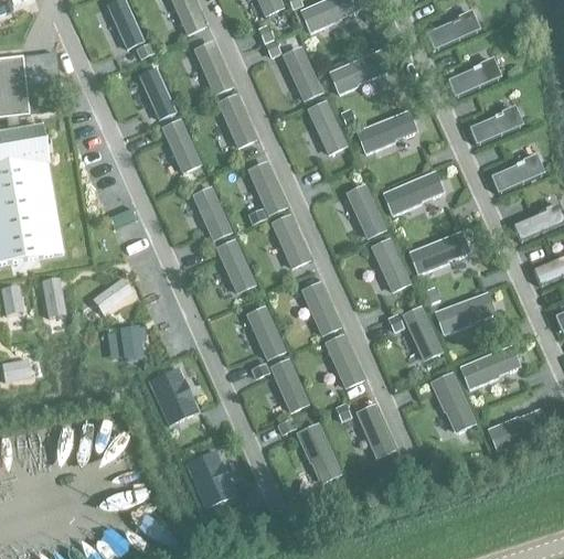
[(146,35),(129,0),(109,0),(127,44),(146,35)]
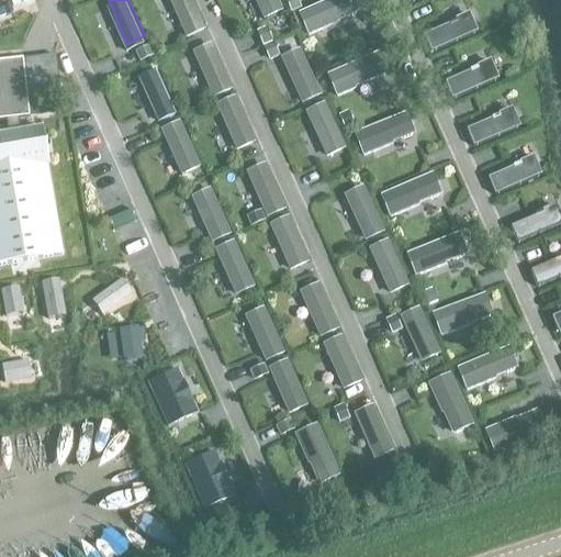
[(170,0),(186,32),(202,24),(191,0),(170,0)]
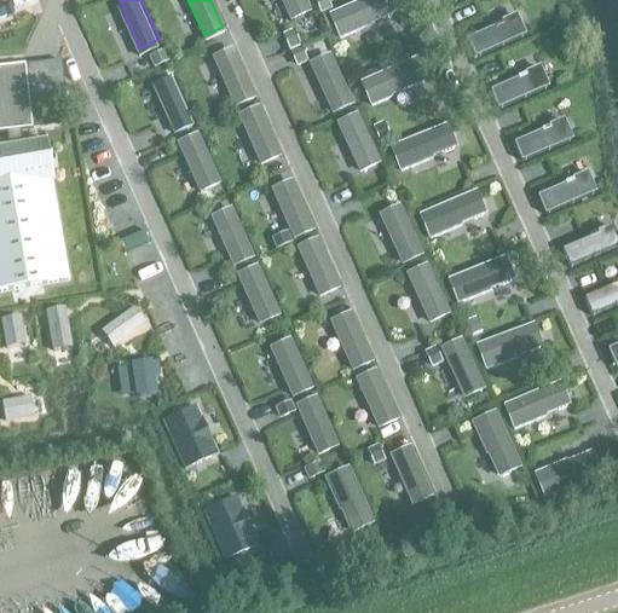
[(279,0),(288,17),(309,9),(305,0),(279,0)]
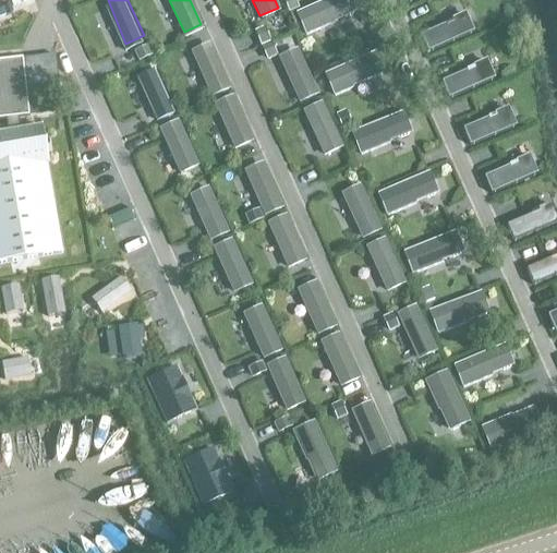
[(322,0),(297,11),(306,33),(335,21),(334,19),(353,9),(349,0),(322,0)]
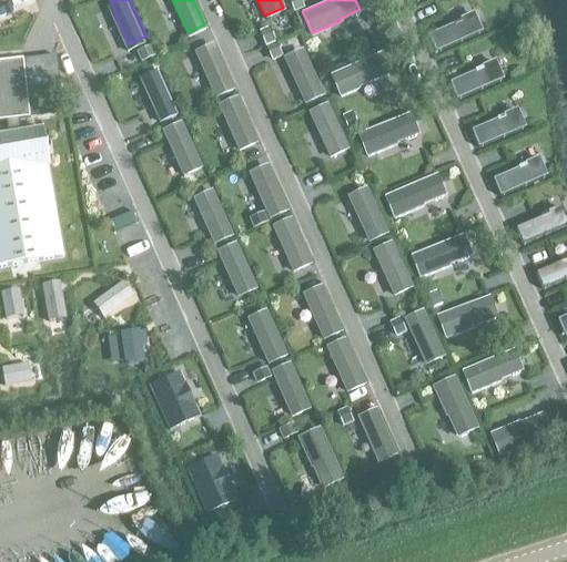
[(453,21),(428,32),(435,49),(481,30),(473,11),(452,20),(453,21)]
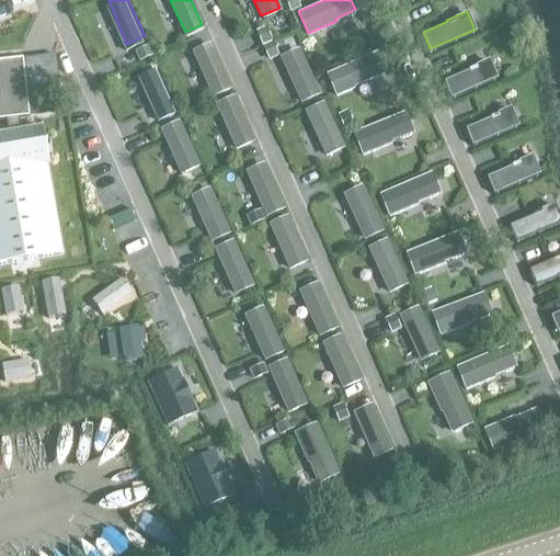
[(264,26),(255,31),(262,44),(271,41),(264,26)]
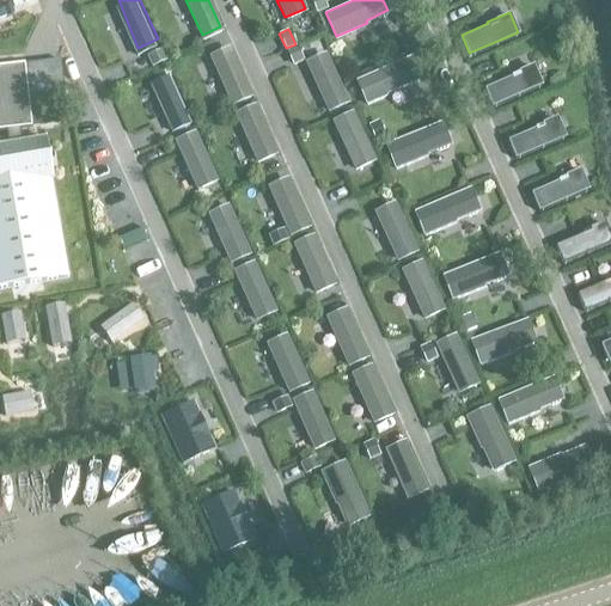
[(226,42),(208,50),(231,101),(249,92),(226,42)]
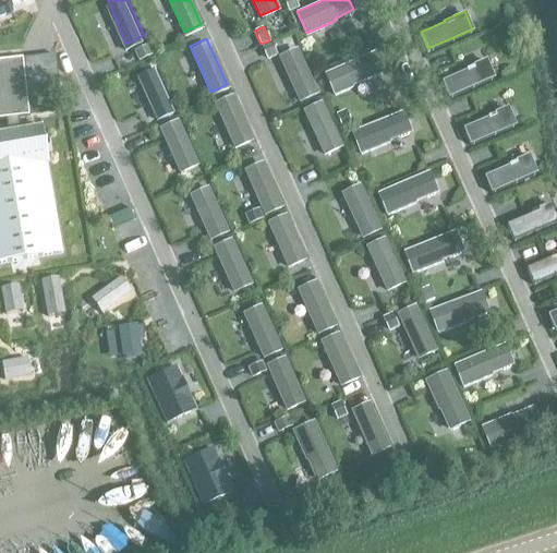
[(310,44),(314,57),(329,51),(324,38),(310,44)]
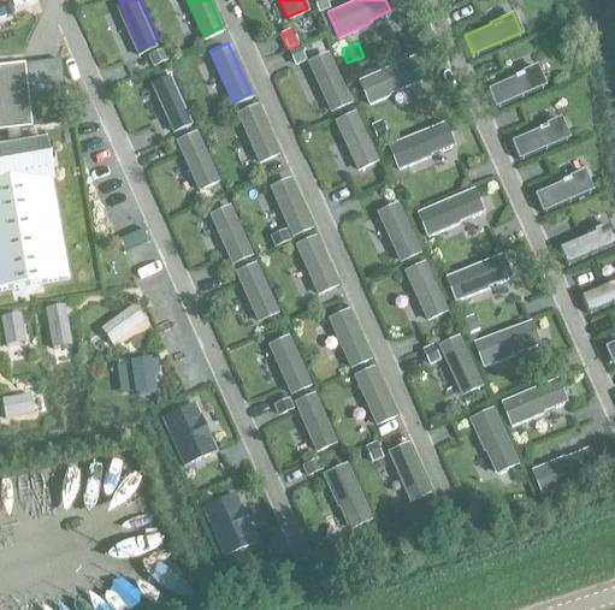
[(297,45),(288,48),(294,63),(303,59),(297,45)]
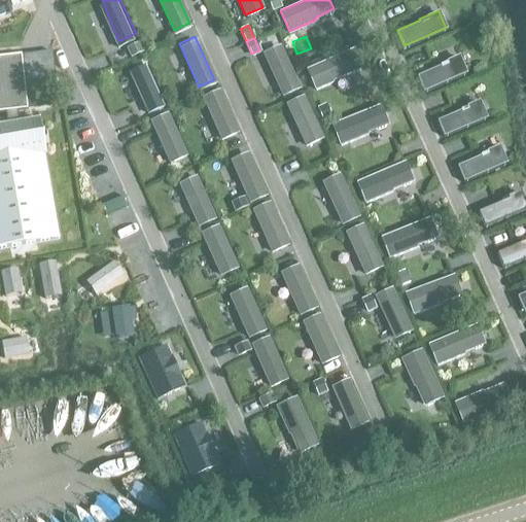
[(139,41),(127,46),(130,55),(142,49),(139,41)]
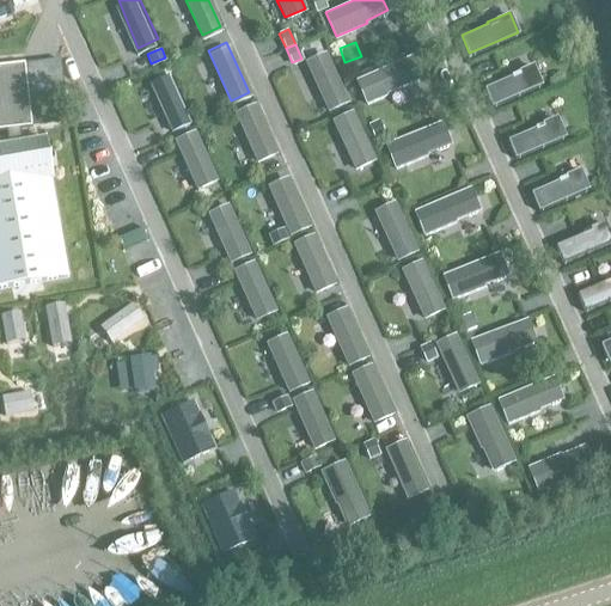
[(324,54),(306,61),(328,108),(346,101),(324,54)]
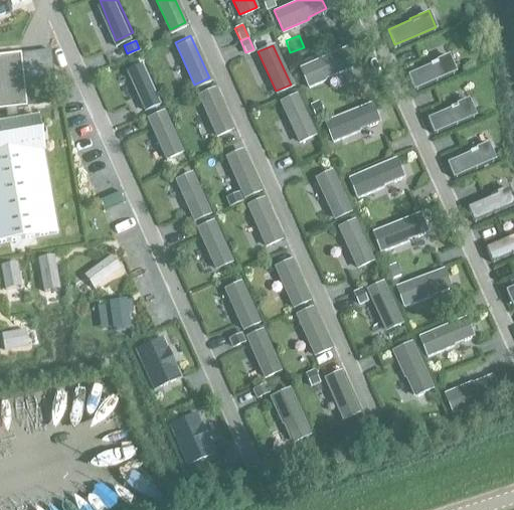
[(345,47),(300,66),(309,86),(324,79),(323,77),(352,64),(345,47)]
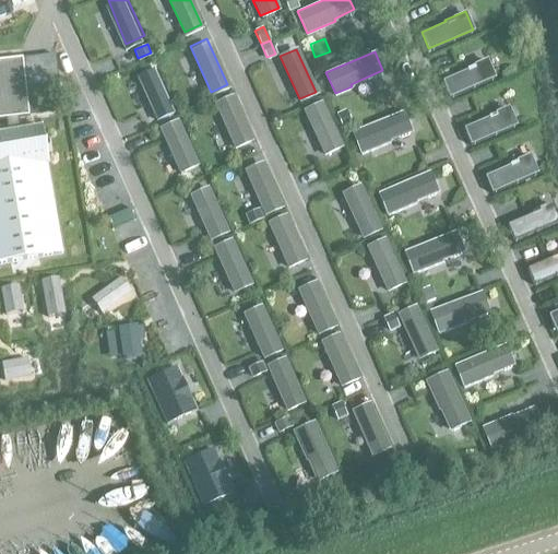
[(322,71),(335,68),(332,54),(319,57),(322,71)]
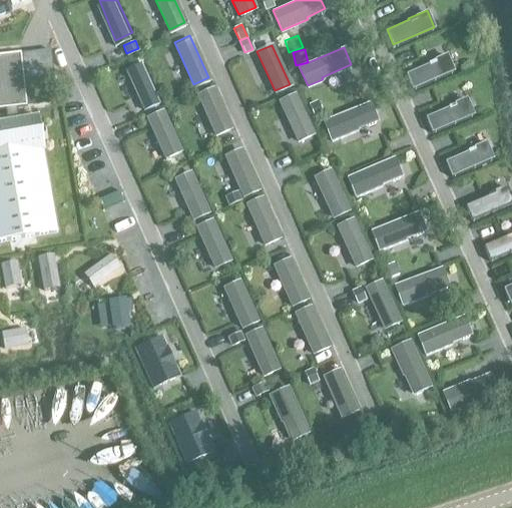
[(0,102),(25,100),(20,51),(0,53),(0,102)]
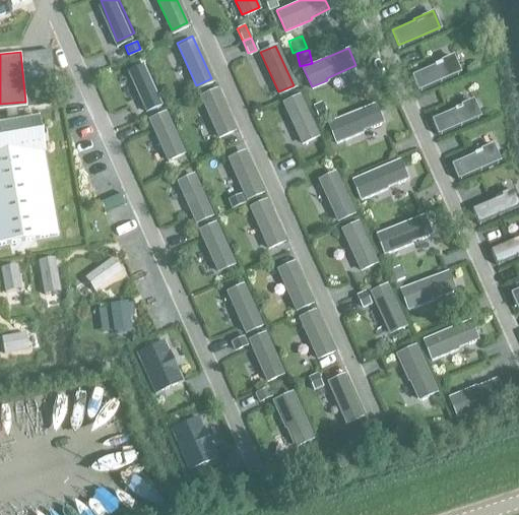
[(434,63),(411,73),(417,88),(460,70),(453,54),(434,62),(434,63)]
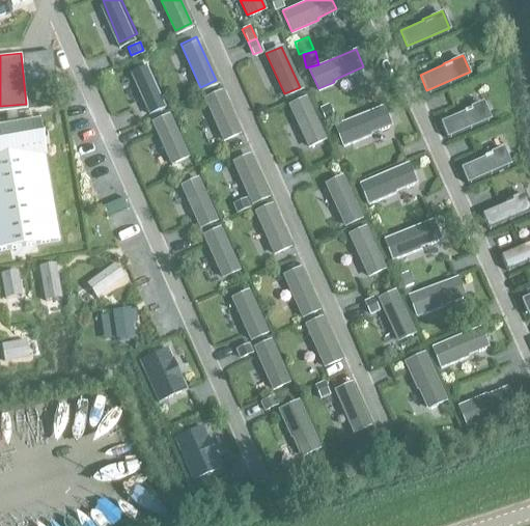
[(167,100),(148,57),(132,64),(151,107),(167,100)]
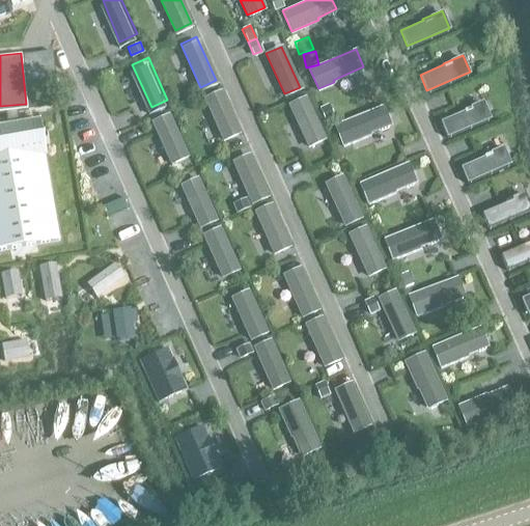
[(219,86),(203,93),(223,137),(239,130),(219,86)]
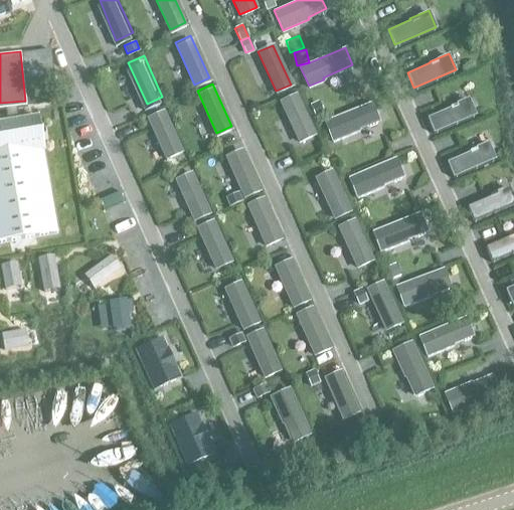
[(296,95),(281,102),(299,141),(314,134),(296,95)]
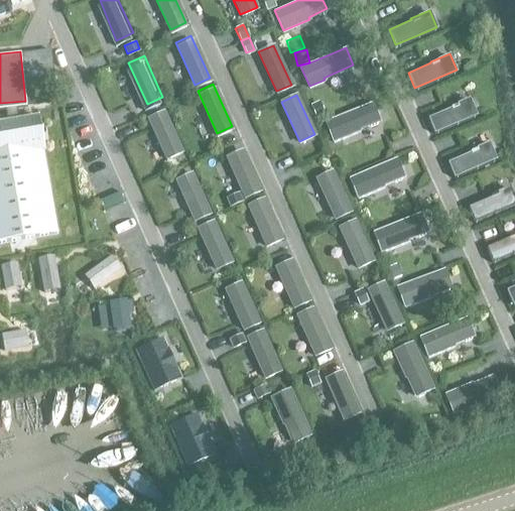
[(459,104),(427,116),(434,131),(477,113),(470,97),(457,101),(459,104)]
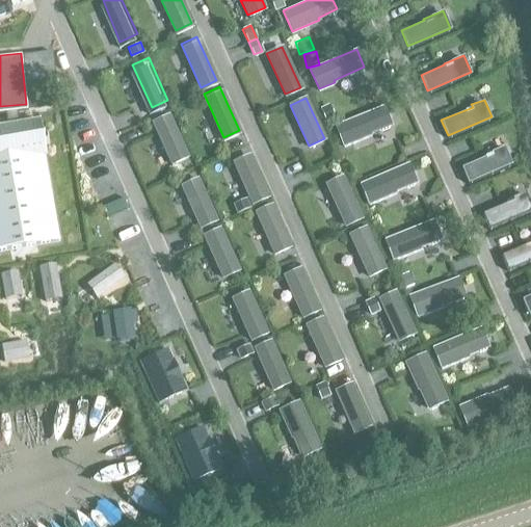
[(385,101),(337,120),(343,137),(392,119),(385,101)]
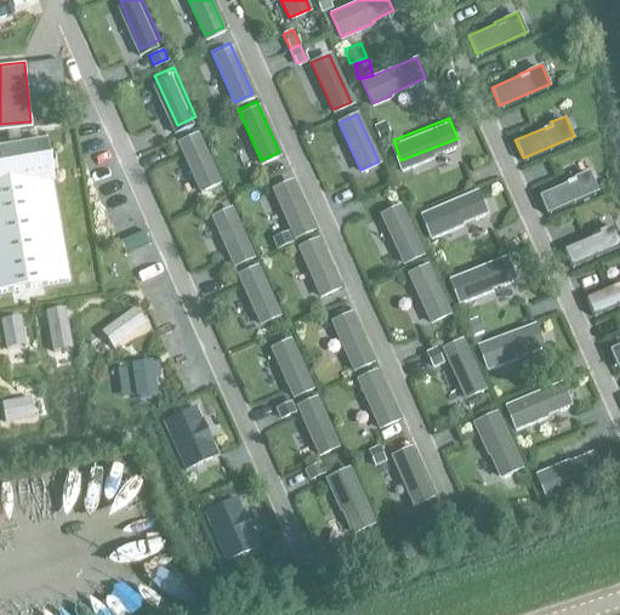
[(384,121),(374,125),(380,138),(390,134),(384,121)]
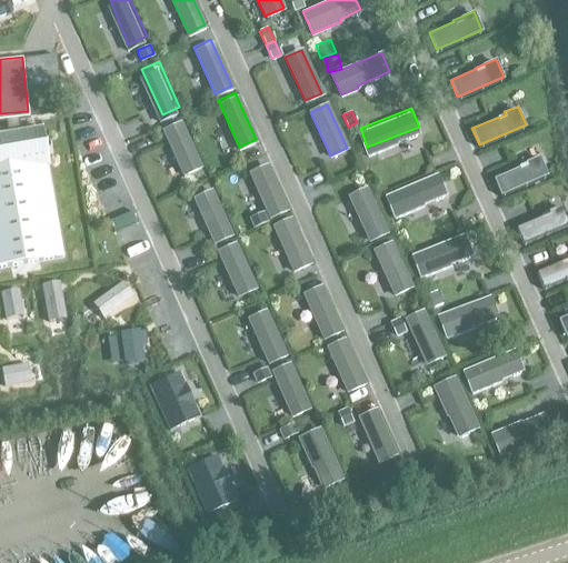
[(203,160),(182,113),(163,122),(185,170),(203,160)]
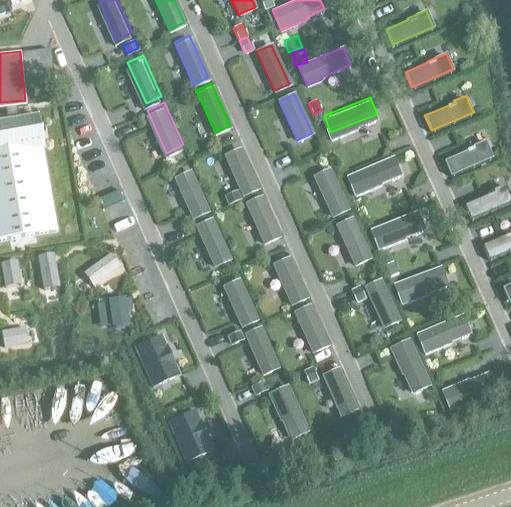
[(37,113),(0,118),(0,236),(56,227),(37,113)]
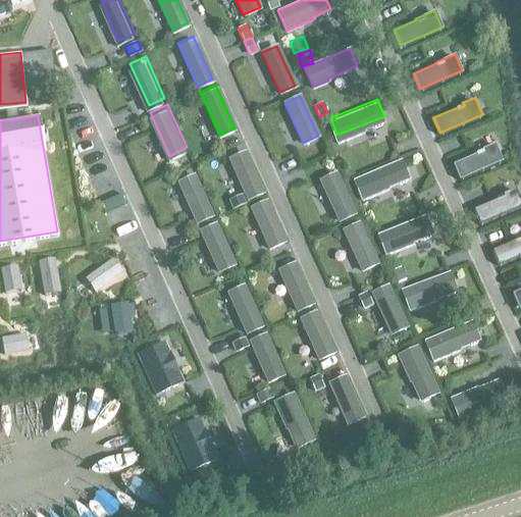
[(483,149),(453,162),(460,177),(503,159),(495,141),(482,147),(483,149)]
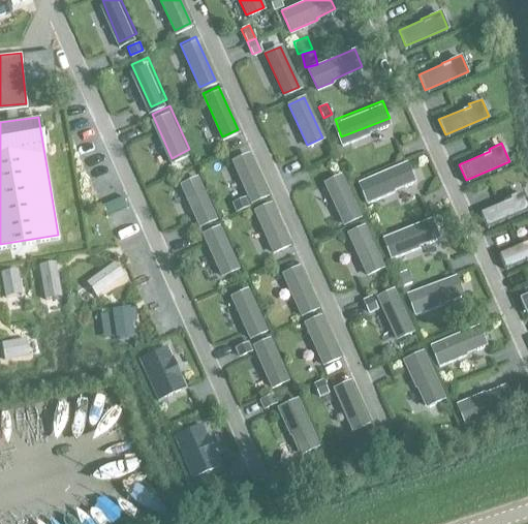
[(246,149),(230,156),(250,199),(266,192),(246,149)]
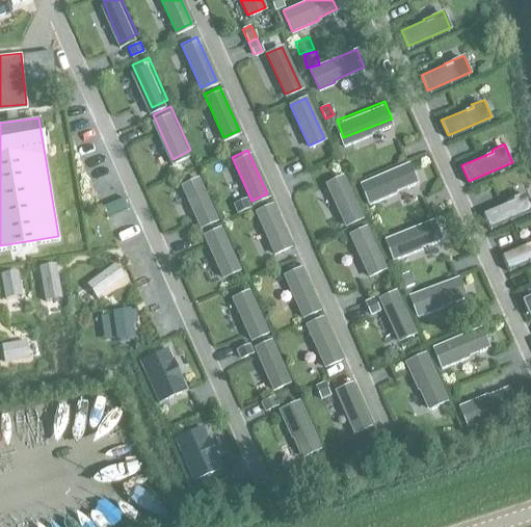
[(380,169),(400,163),(398,154),(378,159),(380,169)]
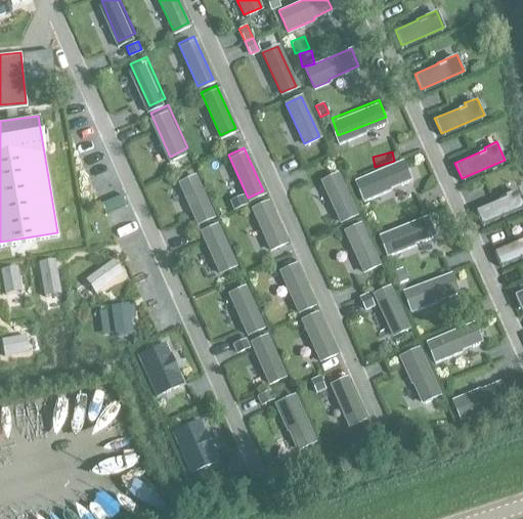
[(181,156),(153,163),(157,179),(185,171),(181,156)]
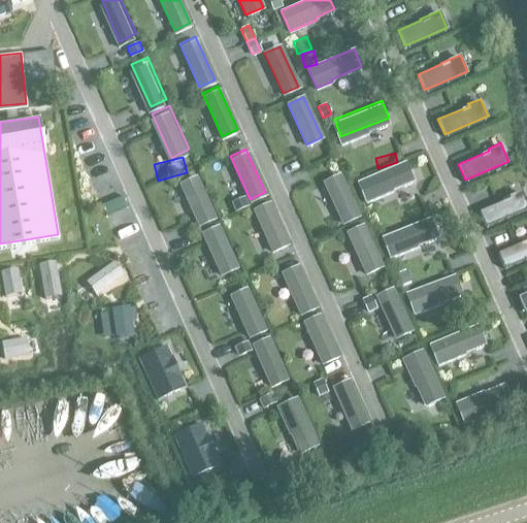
[(354,165),(357,176),(375,171),(371,160),(354,165)]
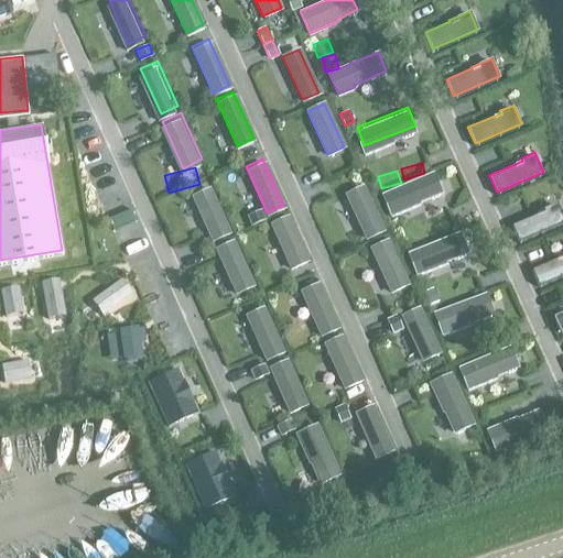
[(431,174),(382,194),(391,215),(419,204),(418,200),(439,192),(431,174)]
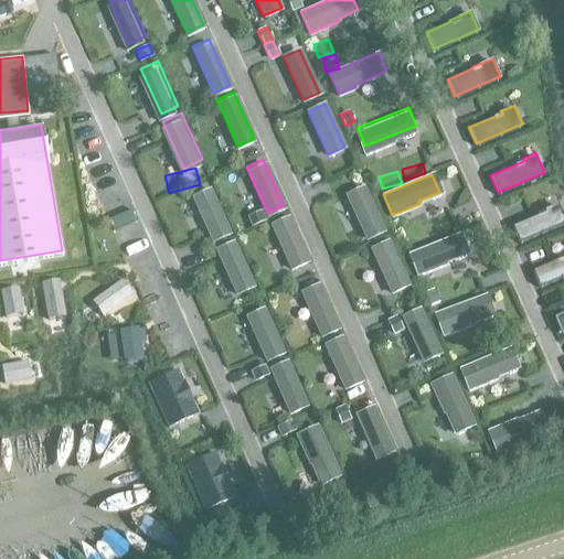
[(233,226),(212,181),(193,190),(213,236),(233,226)]
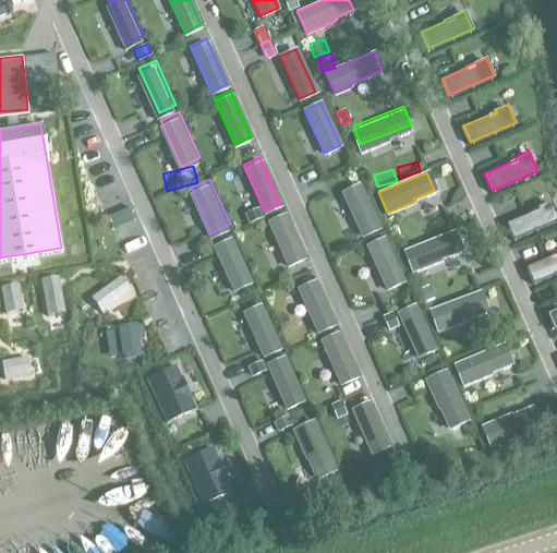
[(359,185),(341,193),(361,236),(377,228),(359,185)]
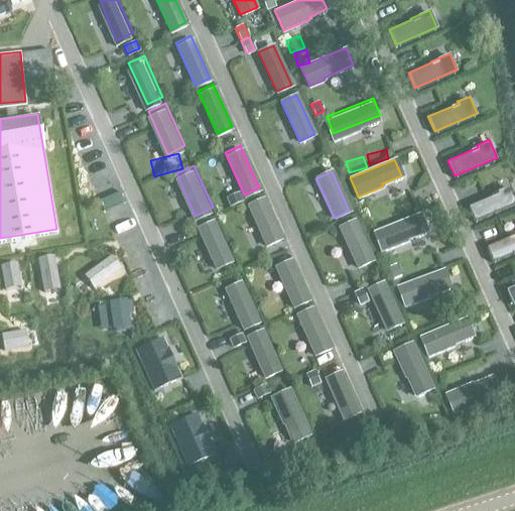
[(499,193),(469,205),(475,219),(514,202),(514,198),(509,184),(497,189),(499,193)]
